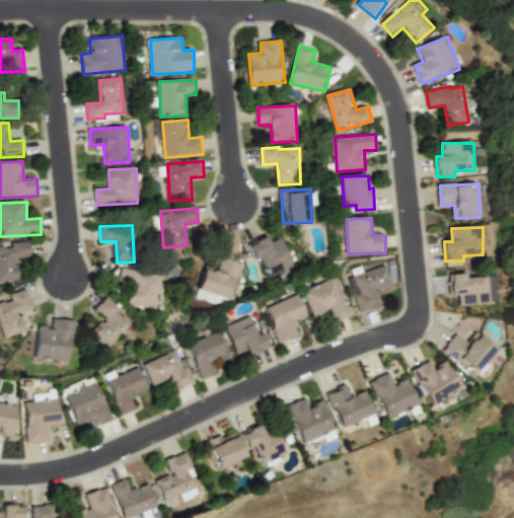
[(294,267),(282,238),(271,243),(269,237),(249,245),(257,261),(261,260),(269,278),(294,267)]
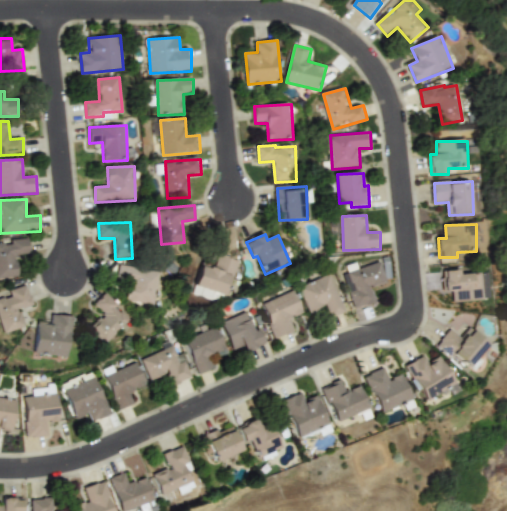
[(0,278),(18,278),(17,255),(30,254),(30,241),(0,242),(0,278)]
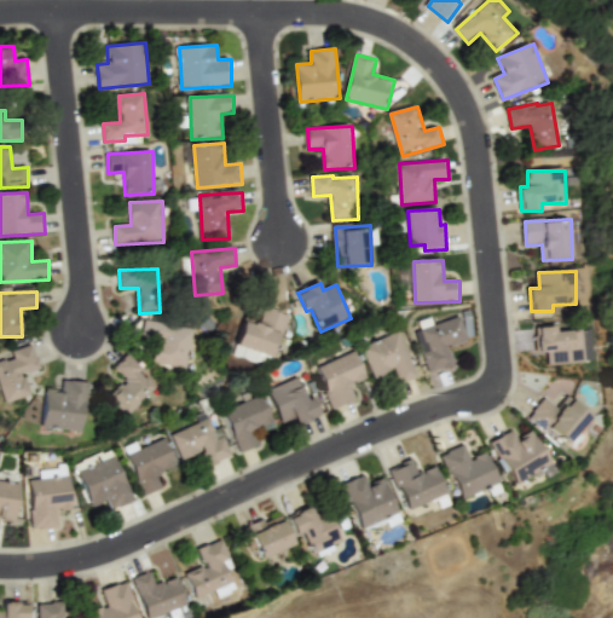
[(246,322),(237,345),(275,358),(289,316),(267,309),(260,327),(246,322)]
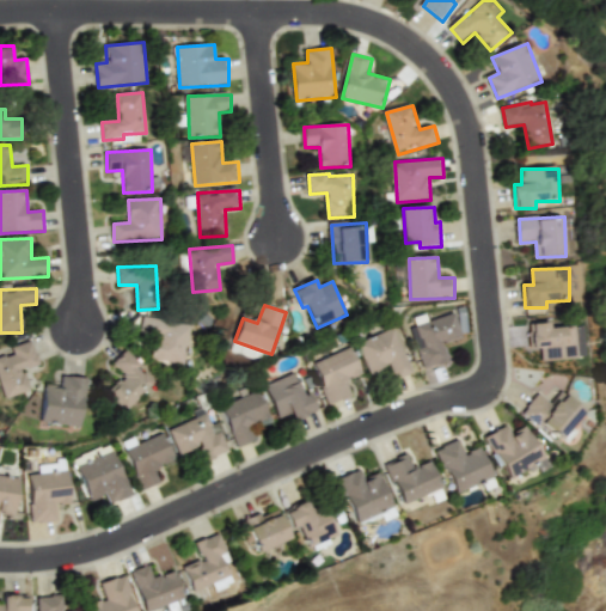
[(464,338),(455,313),(411,328),(424,370),(448,362),(444,344),(464,338)]
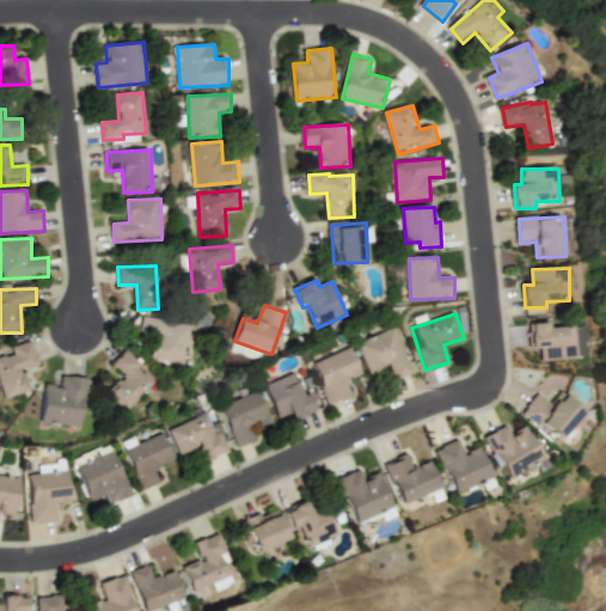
[(152,358),(184,366),(193,327),(145,316),(140,337),(155,341),(152,358)]
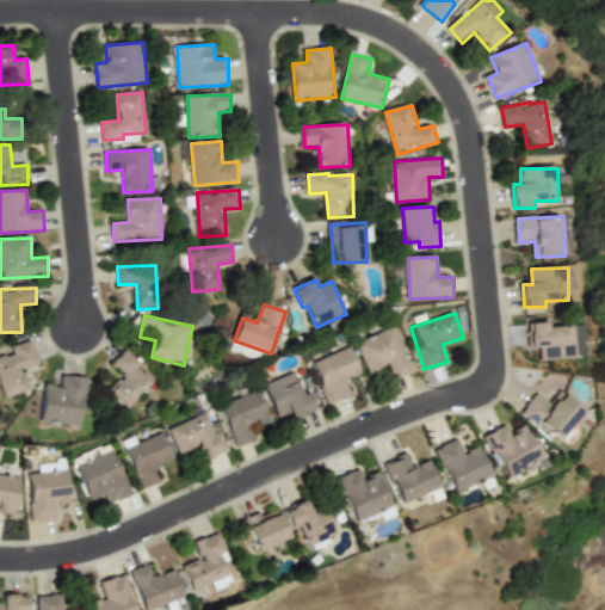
[(584,326),(549,327),(549,322),(530,324),(531,351),(542,350),(542,361),(585,358),(584,326)]
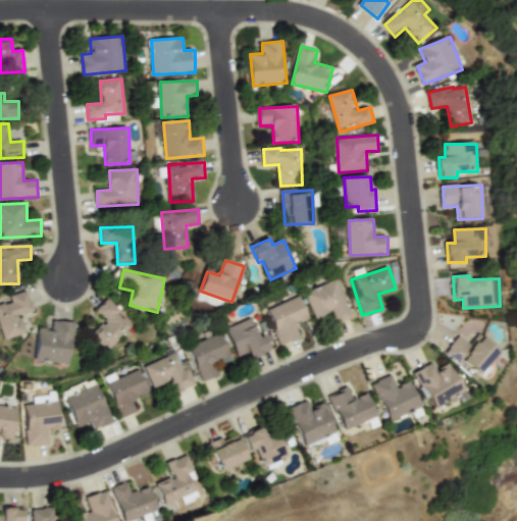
[(316,319),(334,311),(340,324),(353,318),(337,279),(305,293),(316,319)]
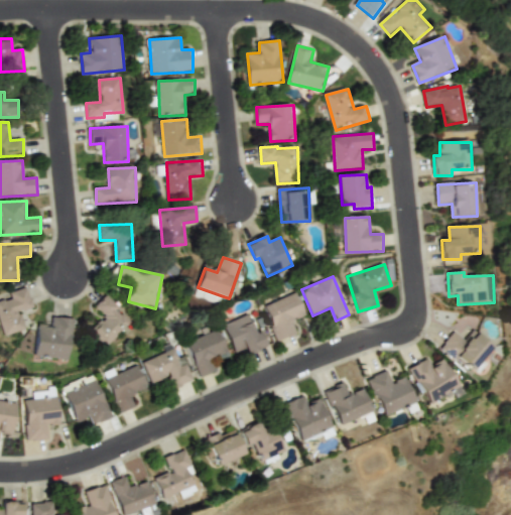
[(0,320),(5,337),(27,330),(21,312),(34,308),(28,287),(11,293),(12,298),(0,301),(0,320)]
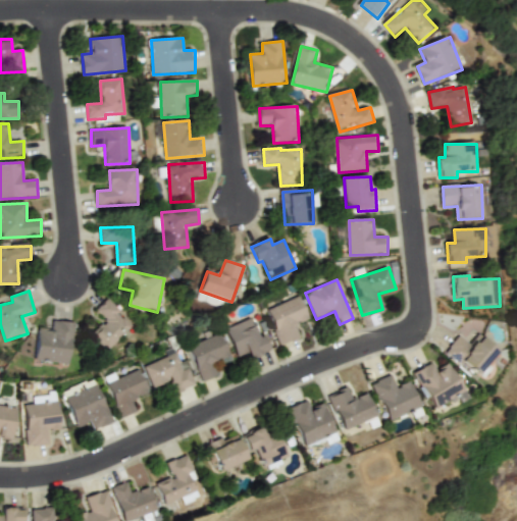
[(310,320),(301,296),(267,310),(282,346),(302,337),(296,325),(310,320)]
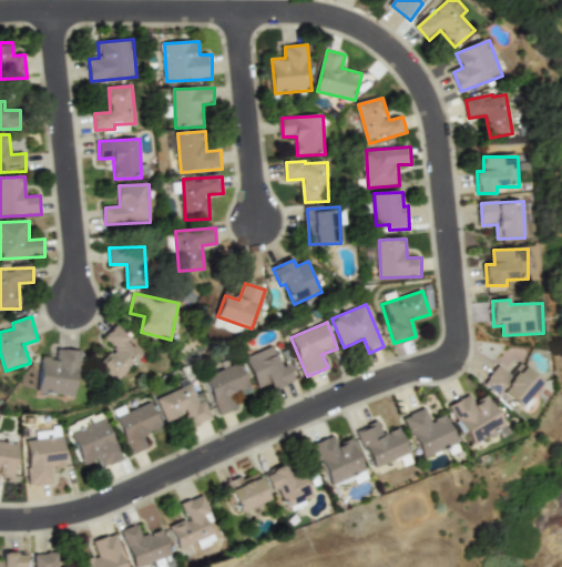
[(105,337),(116,350),(100,364),(118,383),(145,356),(118,326),(105,337)]
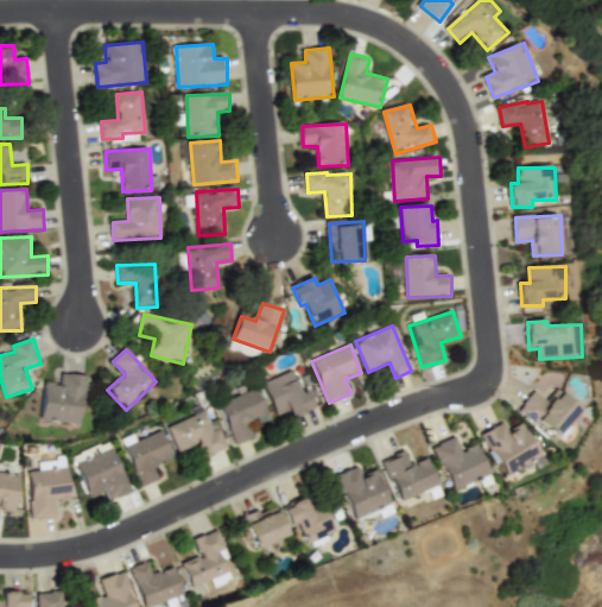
[(316,410),(308,390),(302,392),(293,371),(264,384),(278,417),(292,411),(295,418),(316,410)]
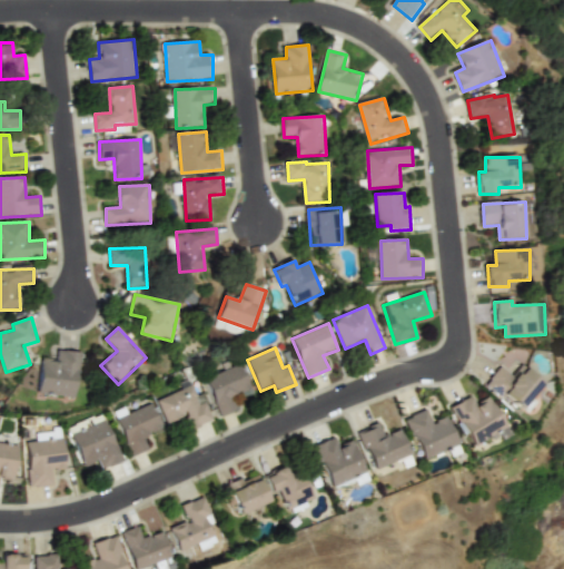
[(39,394),(77,399),(81,353),(59,351),(58,361),(43,360),(39,394)]
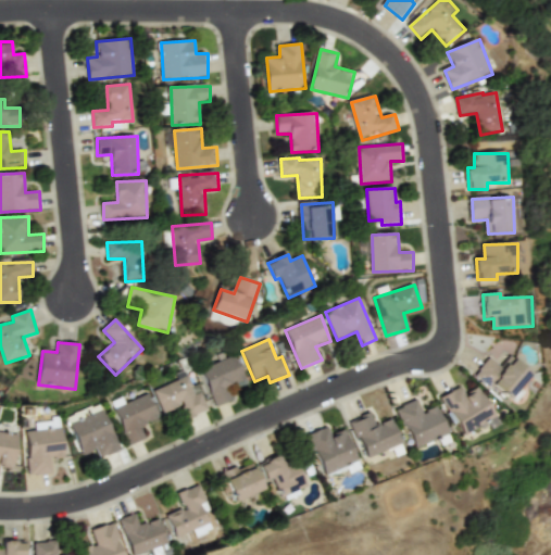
[(202,368),(216,407),(233,401),(227,387),(246,380),(237,355),(202,368)]
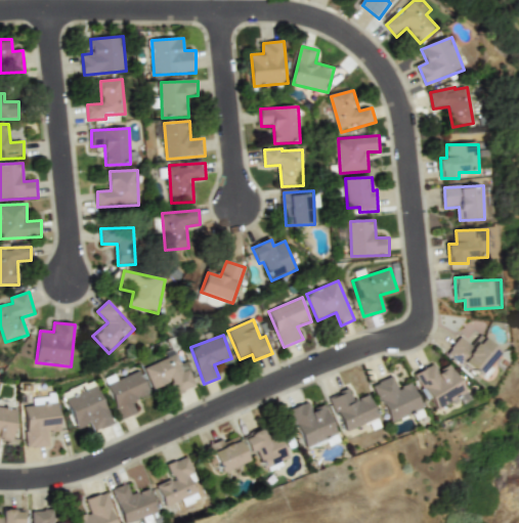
[(502,352),(481,336),(474,346),(462,337),(449,353),(486,381),(495,369),(490,366),(502,352)]
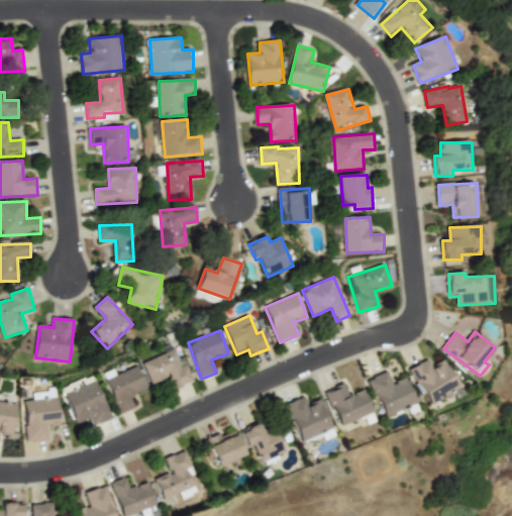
[(144,363),(152,384),(171,378),(175,389),(195,381),(186,357),(181,359),(177,349),(144,363)]
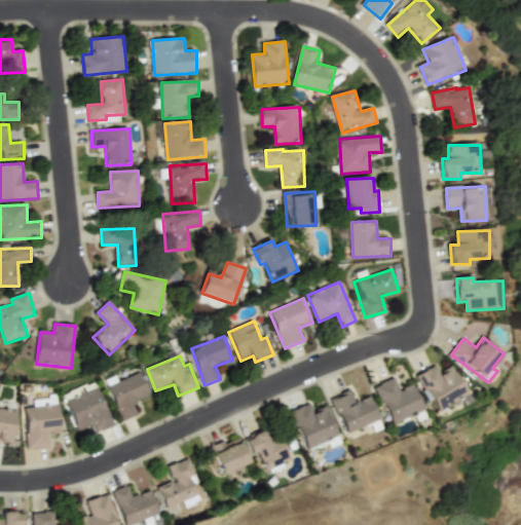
[(442,373),(437,366),(419,376),(441,412),(471,395),(454,366),(442,373)]
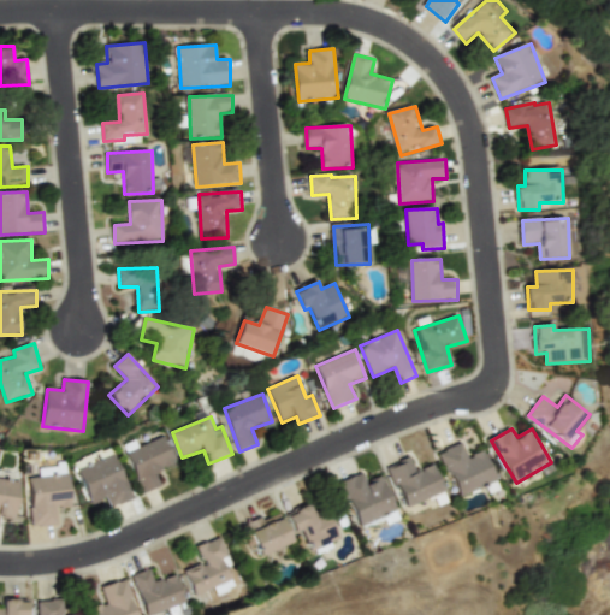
[(177,465),(166,437),(128,454),(146,495),(164,486),(158,473),(177,465)]
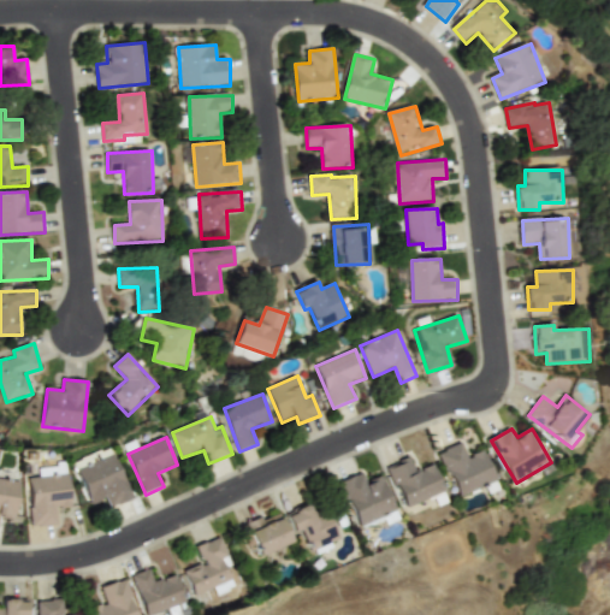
[(442,453),(461,498),(498,483),(486,450),(469,457),(465,443),(442,453)]
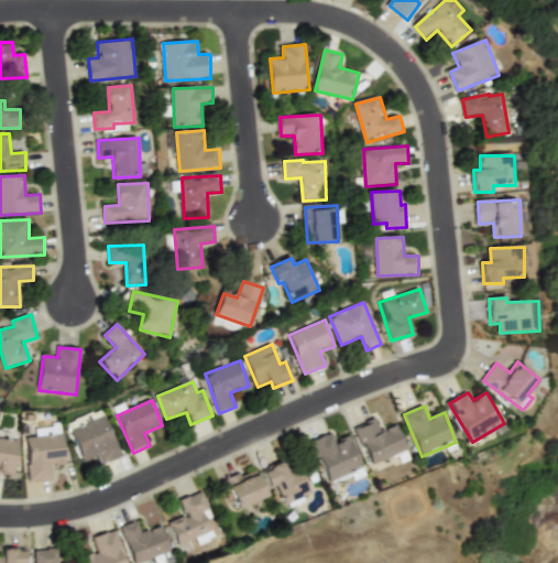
[(123,457),(107,417),(72,431),(85,463),(102,456),(106,465),(123,457)]
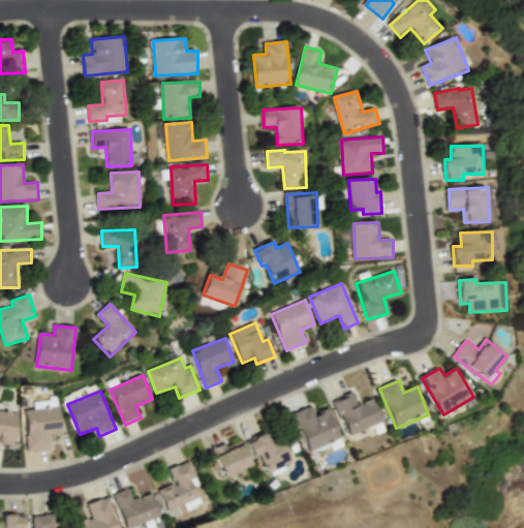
[(351,437),(384,423),(374,399),(360,405),(355,393),(336,401),(351,437)]
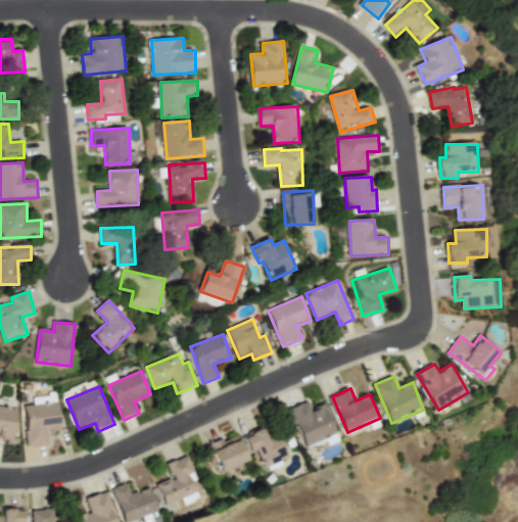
[(51,445),(49,432),(62,431),(58,395),(36,398),(37,405),(25,407),(30,448),(51,445)]
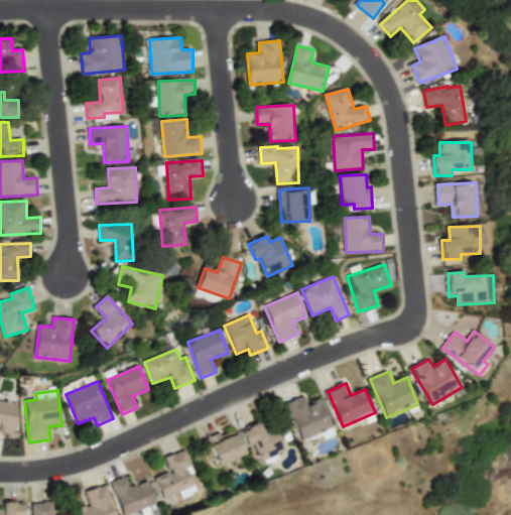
[(334,428),(322,399),(308,404),(305,396),(287,403),(302,441),(334,428)]
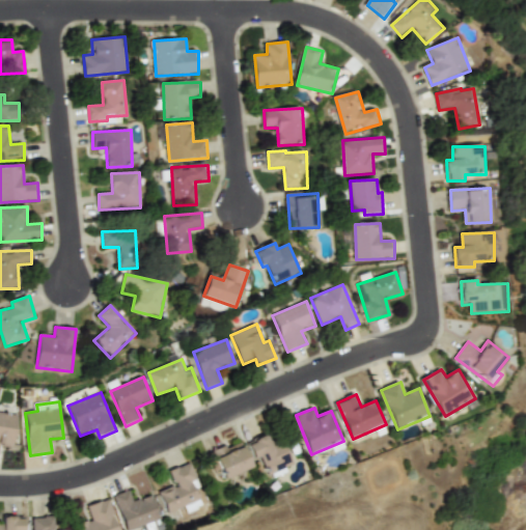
[(20,416),(0,412),(0,455),(0,456),(2,446),(15,448),(20,416)]
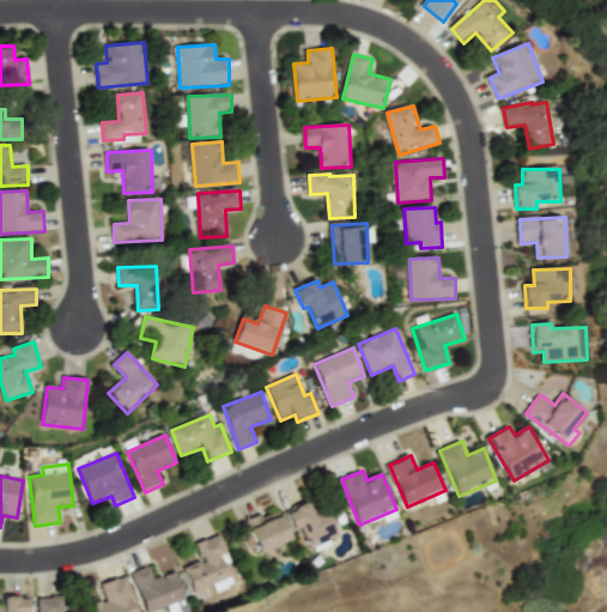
[(311,553),(343,540),(331,513),(317,519),(310,502),(287,511),(297,533),(302,531),(311,553)]
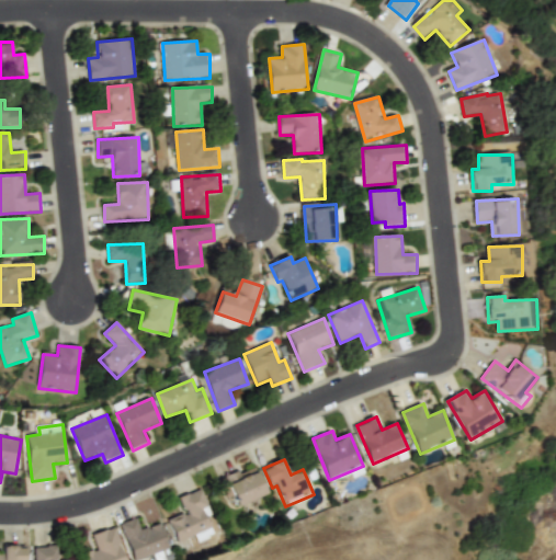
[(223,481),(235,510),(269,494),(257,466),(223,481)]
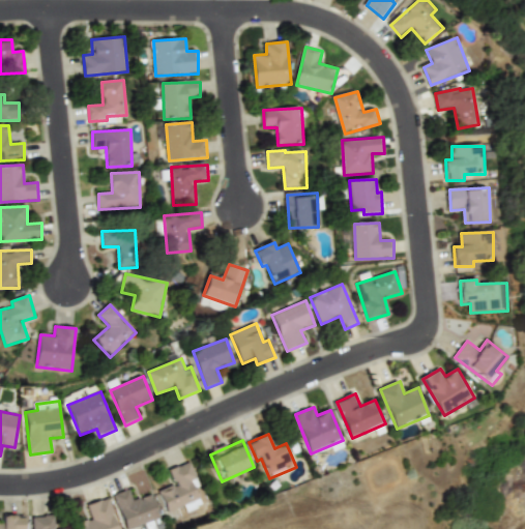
[(177,485),(161,491),(169,512),(203,500),(198,488),(201,487),(193,463),(171,470),(177,485)]
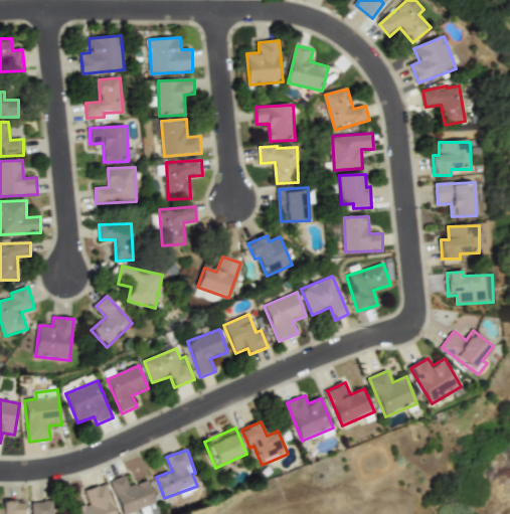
[(113,481),(124,513),(131,513),(158,505),(150,480),(131,487),(128,476),(113,481)]
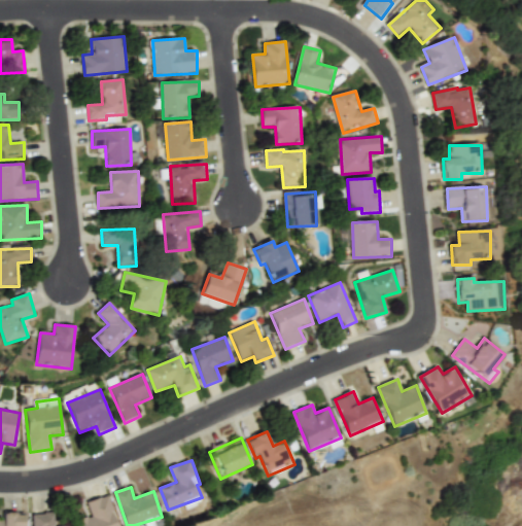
[(119,525),(109,496),(89,502),(94,516),(81,520),(83,525),(119,525)]
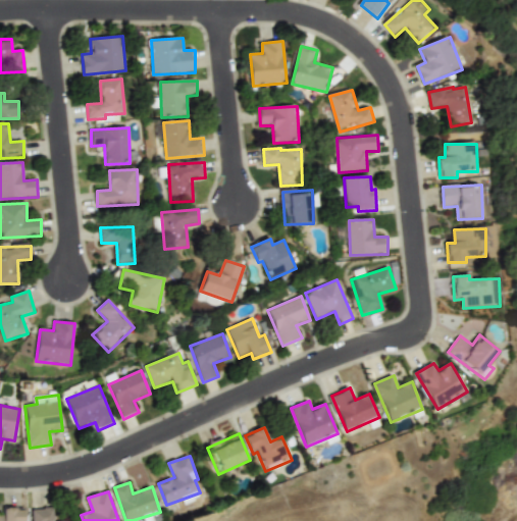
[(56,520),(55,508),(34,510),(34,520),(56,520)]
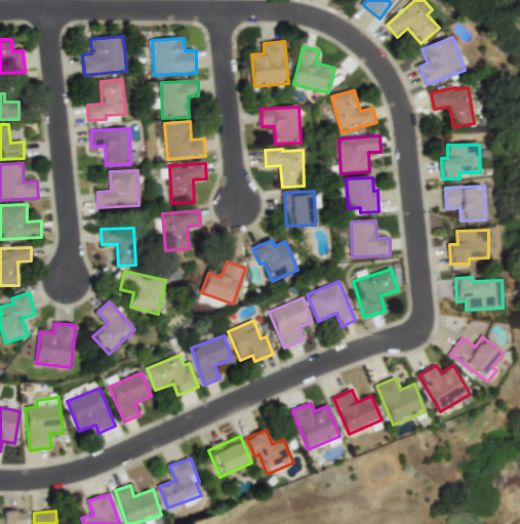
[(26,523),(26,513),(5,512),(5,520),(0,520),(0,523),(26,523)]
